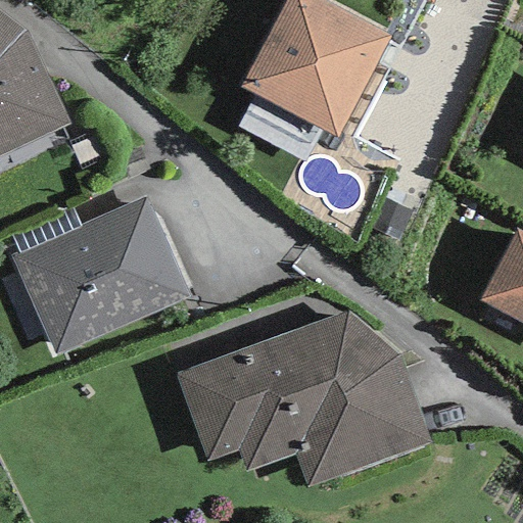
[(321,0),(286,0),(240,88),(253,94),(320,130),(336,139),(391,38),(321,0)]
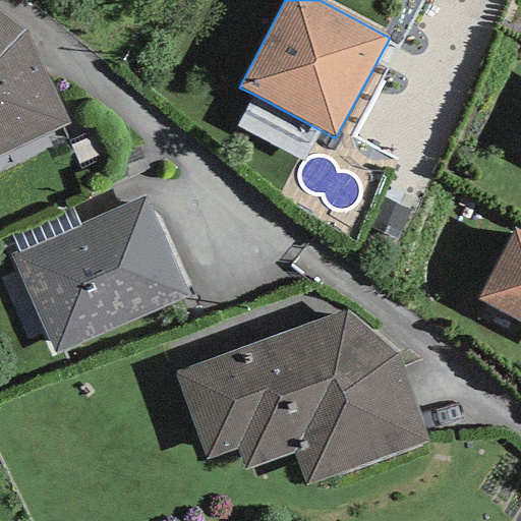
[(0,156),(70,123),(25,31),(0,12),(0,156)]
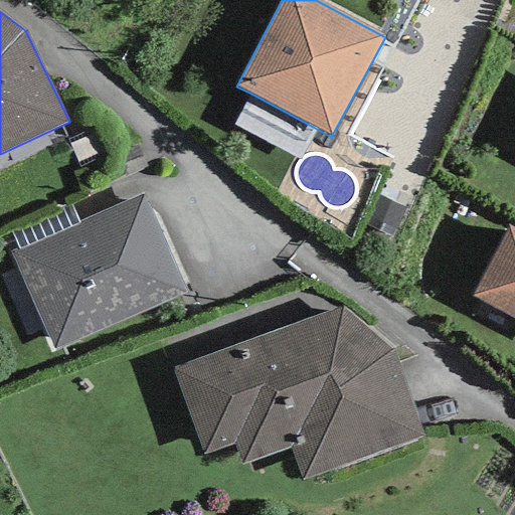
[(298,159),(315,128),(249,93),(232,124),(298,159)]
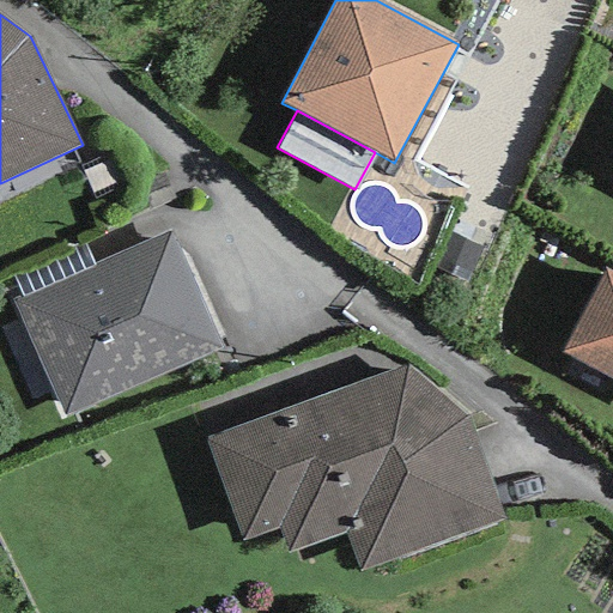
[(11,301),(64,416),(222,347),(169,232),(93,266),(20,296),(11,301)]
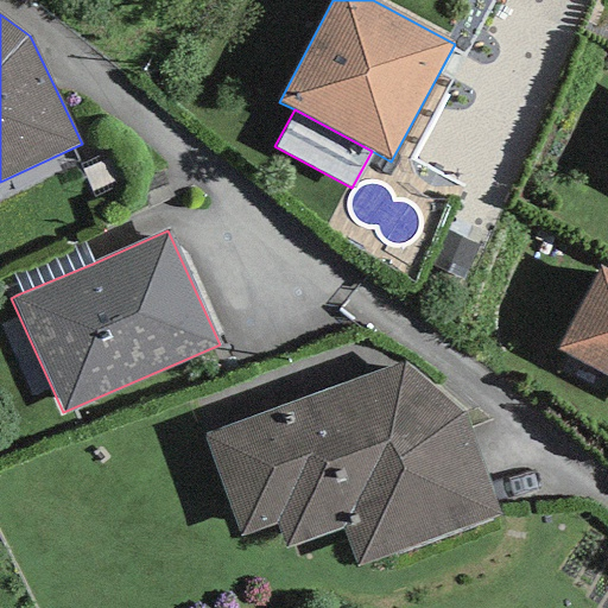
[(82,239),(10,270),(20,293),(93,264),(82,239)]
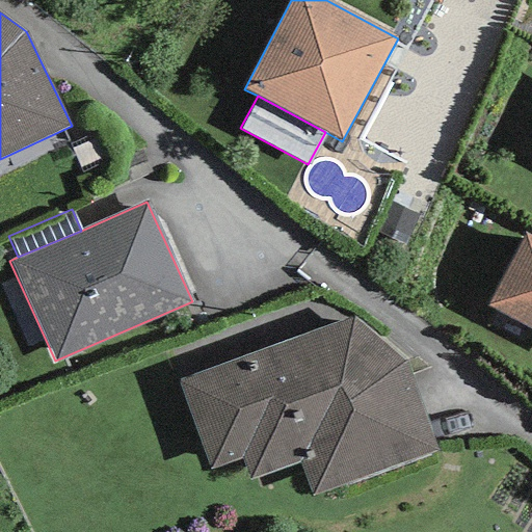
[(531,237),(526,234),(487,308),(531,329),(531,237)]
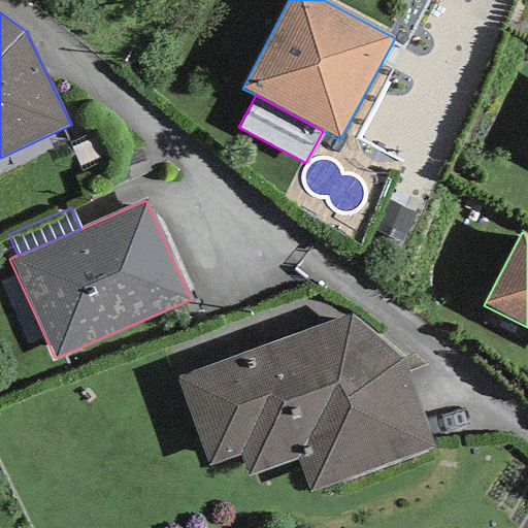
[(349,314),(176,376),(209,465),(240,455),(249,477),(298,459),(308,493),(434,448),(403,361),(349,314)]
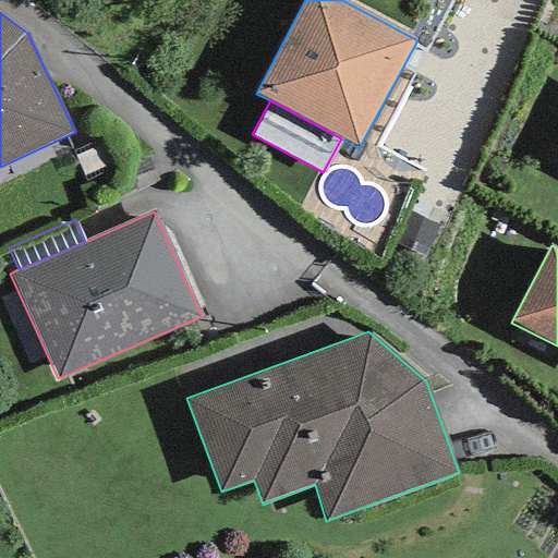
All buildings are outlined.
